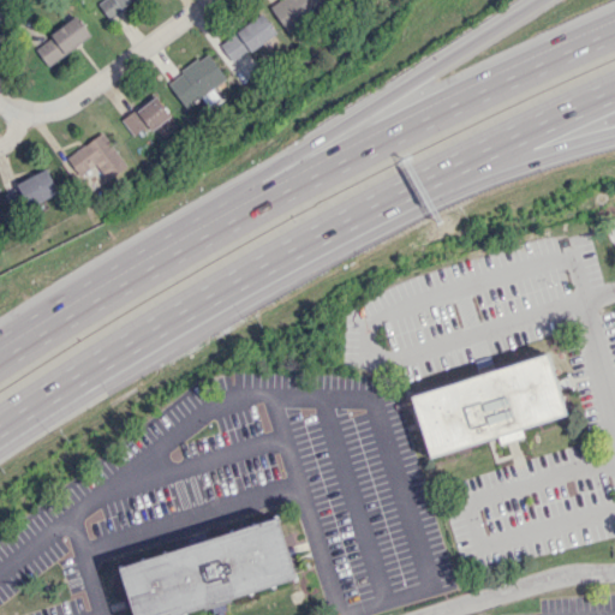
[(101,0),(97,3),(108,19),(138,0),(101,0)]
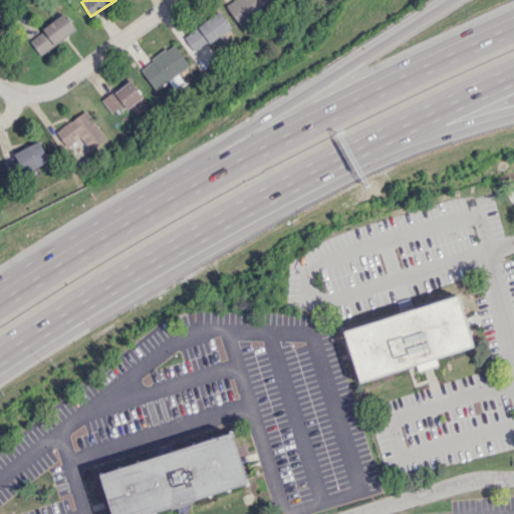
[(231,0),(224,6),(241,27),(273,3),(271,0),(231,0)]
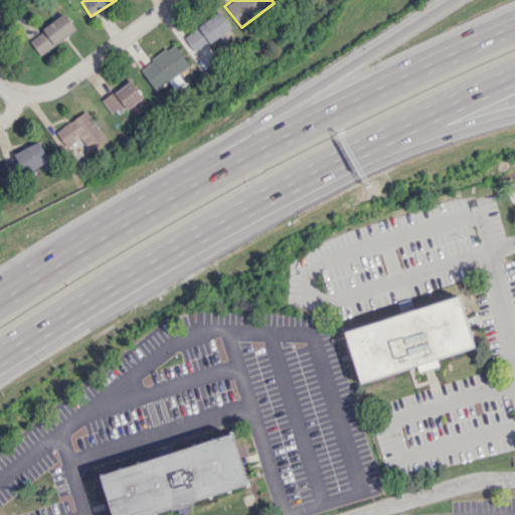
[(230,26),(219,11),(183,37),(195,53),(230,26)]
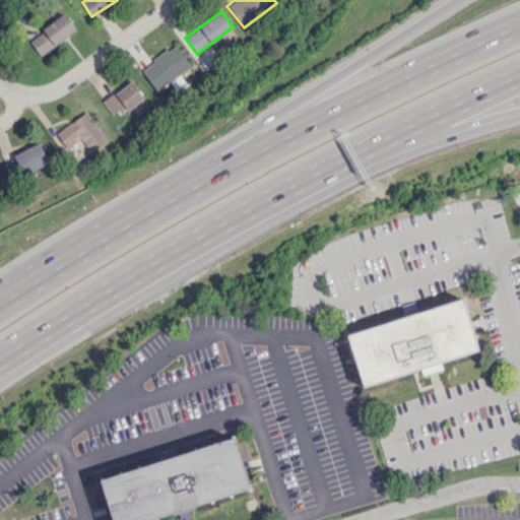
[(76,30),(65,14),(28,40),(40,56),(76,30)]
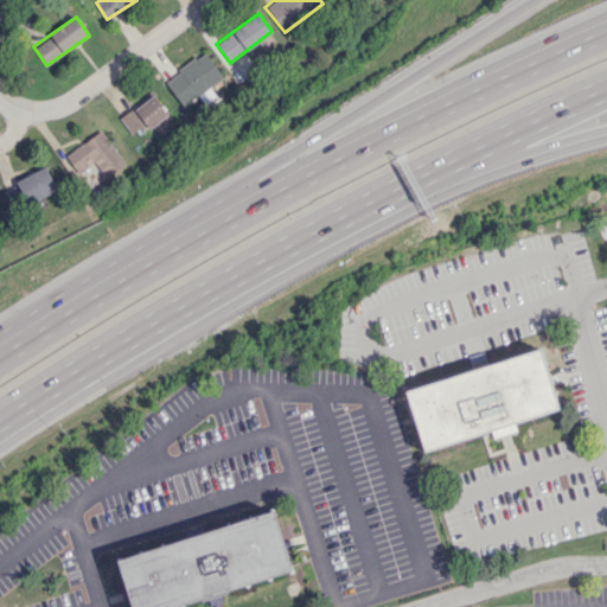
[(246,51),(227,62),(236,80),(255,69),(246,51)]
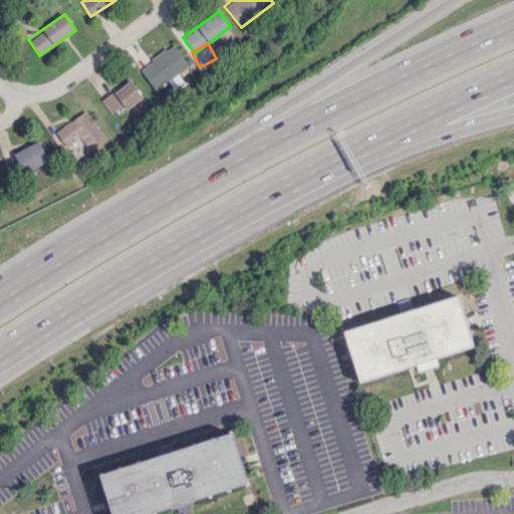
[(139,69),(155,90),(189,65),(173,44),(139,69)]
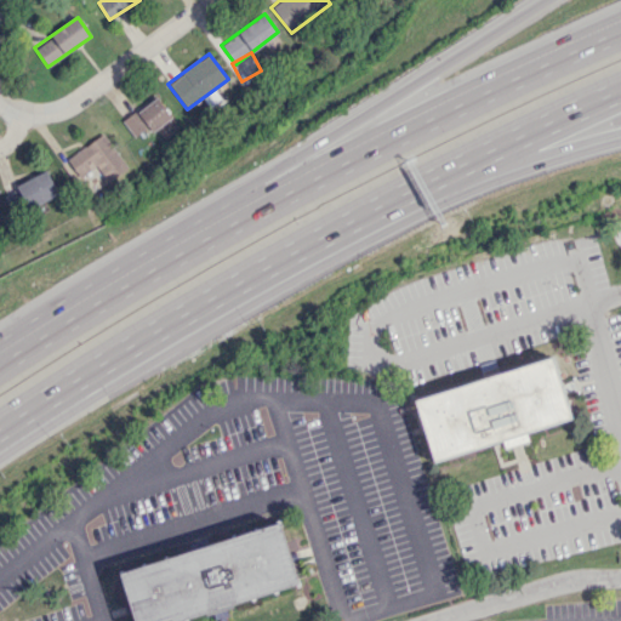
[(172,118),(157,95),(121,119),(134,137),(148,126),(152,132),(172,118)]
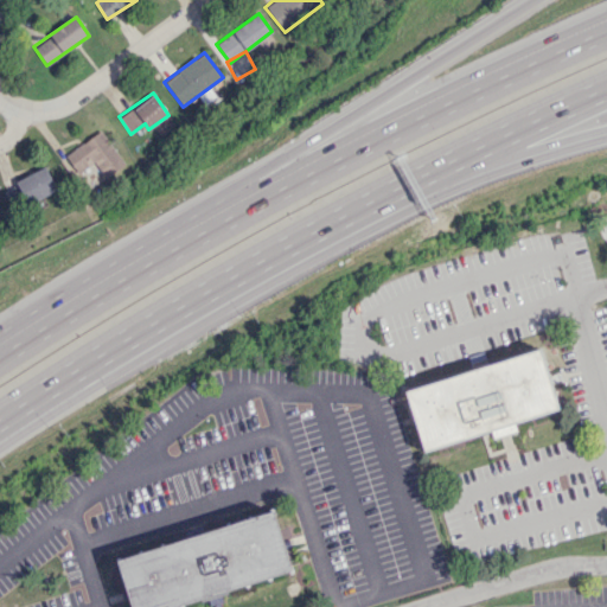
[(77,173),(94,161),(104,178),(125,165),(101,131),(65,155),(77,173)]
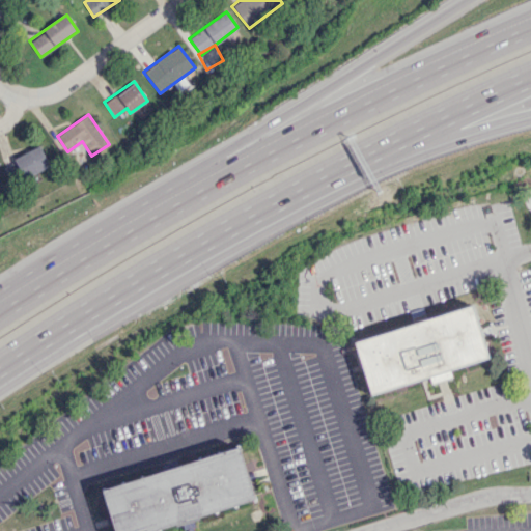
[(20,178),(49,168),(42,146),(12,157),(20,178)]
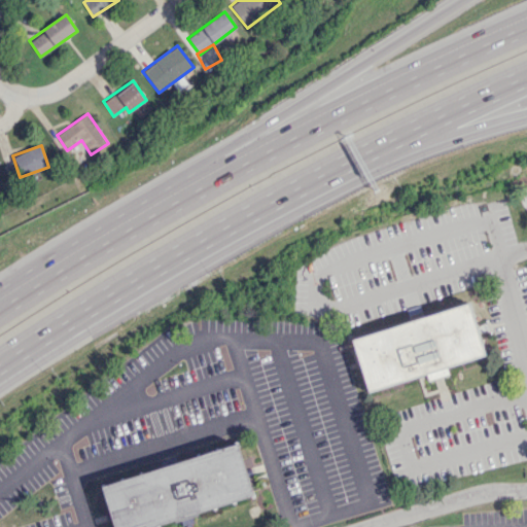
[(352,340),(369,392),(486,354),(469,302),(352,340)]
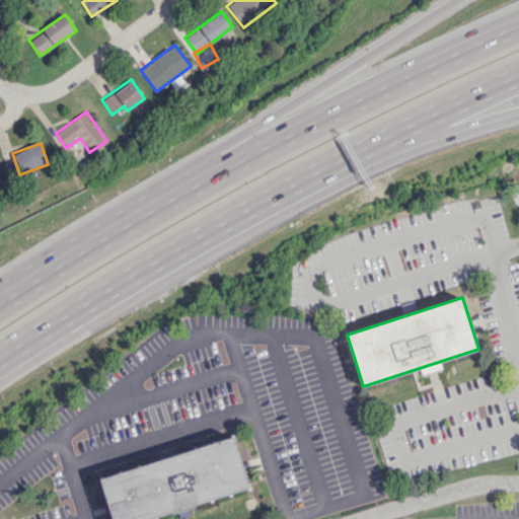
[(100,478),(113,518),(149,518),(250,488),(234,437),(100,478)]
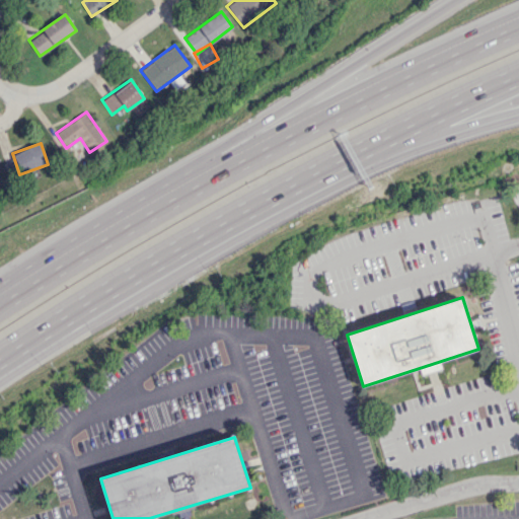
All buildings are outlined.
